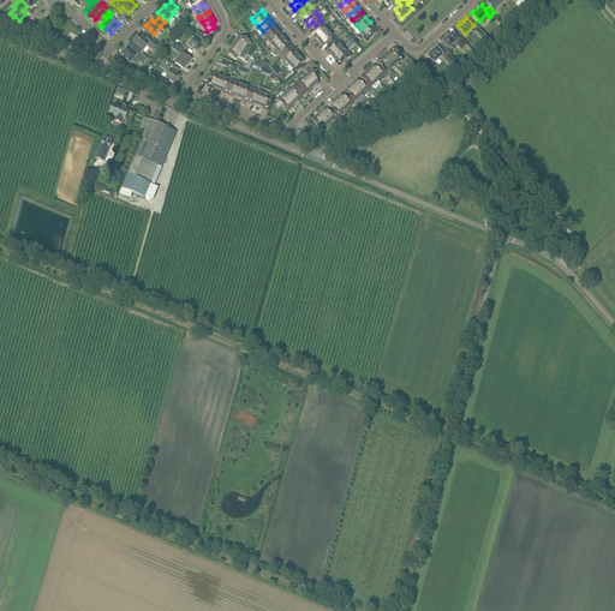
[(315,33),(320,37),(328,29),(324,24),(322,21),(316,25),(318,29),(315,33)]
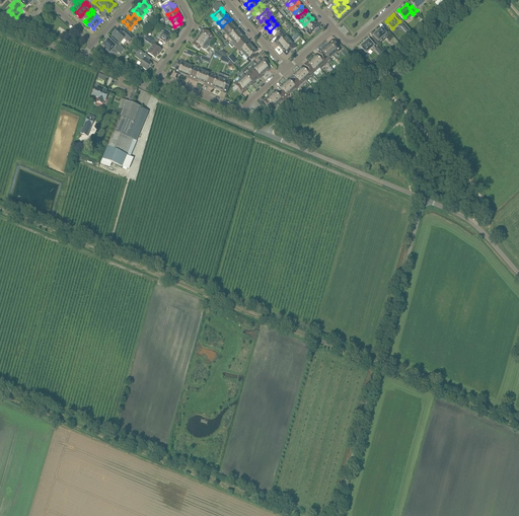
[(315,21),(312,18),(304,24),(308,28),(307,29),(310,32),(318,24),(316,21),(315,21)]
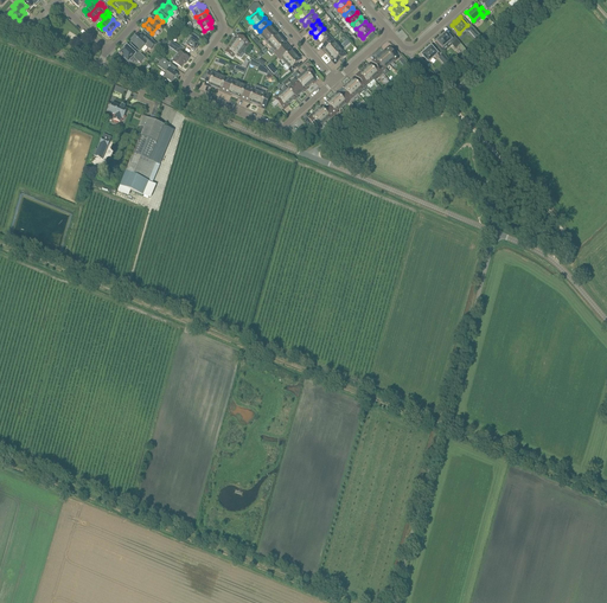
[(269,23),(260,31),(263,36),(273,27),(269,23)]
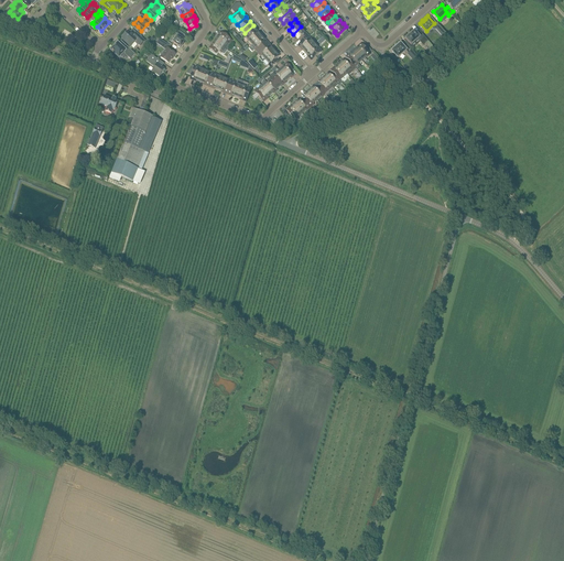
[(245,33),(249,38),(257,30),(253,25),(245,33)]
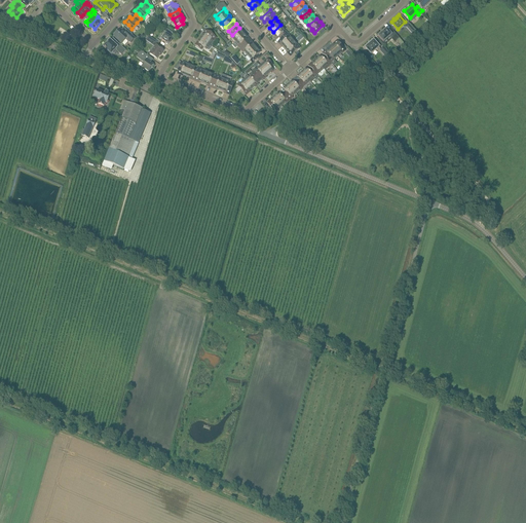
[(163,28),(159,35),(161,36),(164,38),(168,41),(170,39),(171,39),(172,37),(173,35),(171,33),(173,30),(168,27),(165,25),(163,28)]
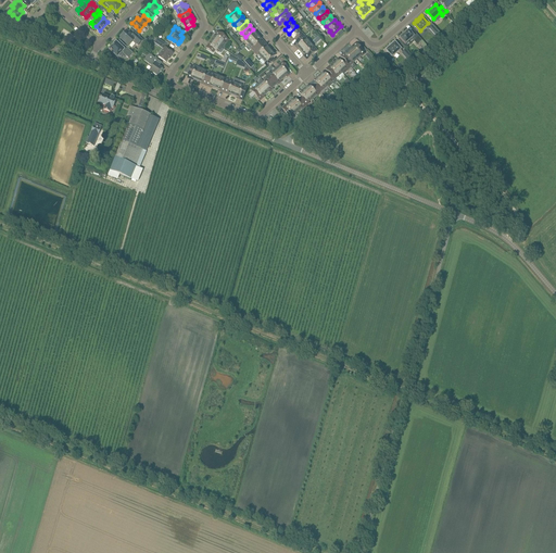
[(297,26),(289,34),(292,38),(295,35),(299,38),(304,33),(301,30),(297,26)]
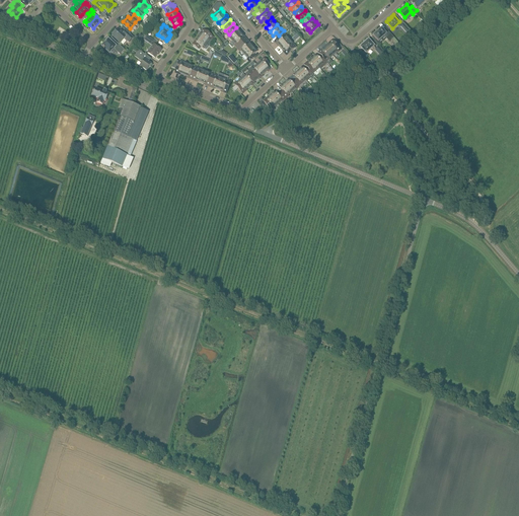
[(381,25),(373,32),(380,41),(386,35),(389,39),(394,34),(389,29),(386,31),(381,25)]
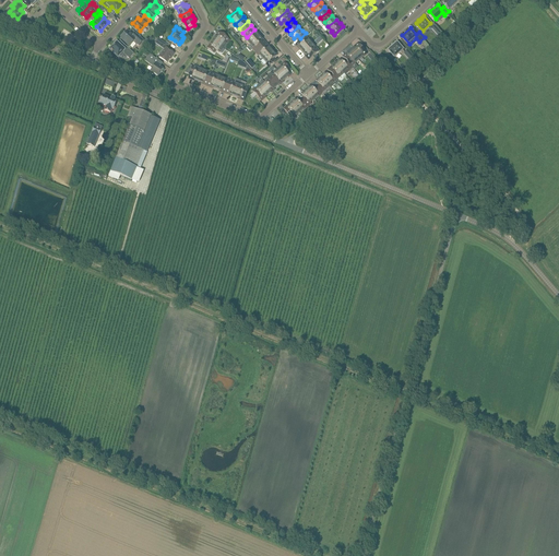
[(125,30),(121,33),(122,34),(121,35),(130,43),(134,38),(139,43),(144,37),(135,30),(133,33),(129,28),(128,28),(126,31),(125,30)]
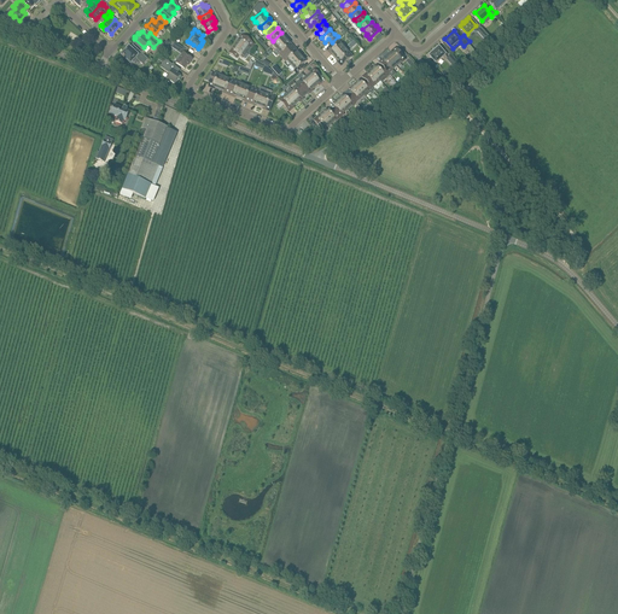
[(240,37),(237,42),(246,48),(250,44),(251,45),(254,41),(242,33),(239,36),(240,37)]
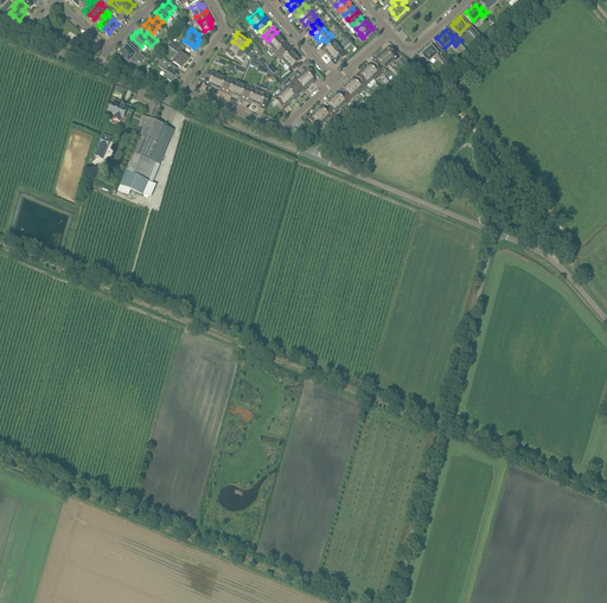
[(276,32),(268,40),(272,45),(281,37),(276,32)]
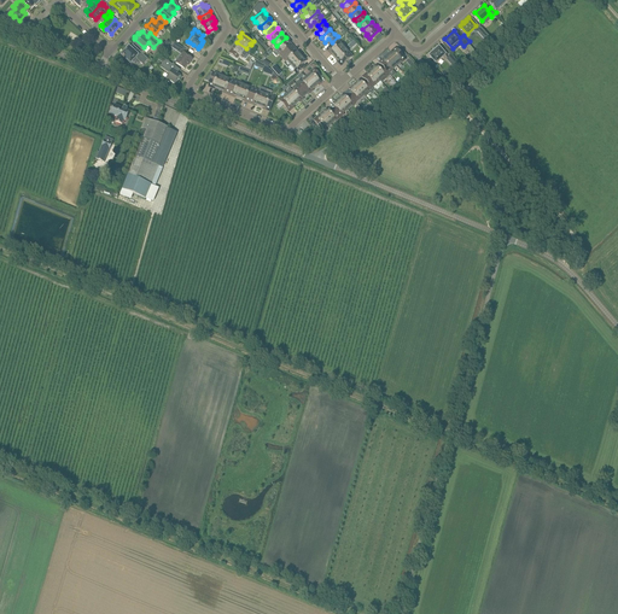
[(331,48),(336,53),(344,46),(340,41),(340,40),(338,36),(332,42),(327,46),(331,50),(331,48)]
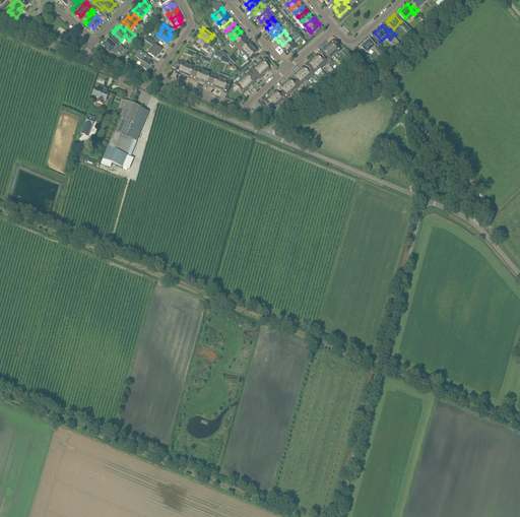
[(239,46),(248,38),(245,35),(244,36),(241,31),(233,39),(237,42),(236,43),(239,46)]
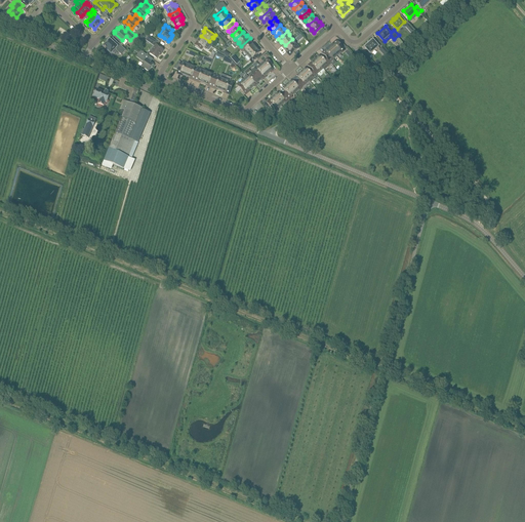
[(206,46),(209,41),(201,36),(198,40),(197,40),(195,42),(201,46),(202,44),(206,46)]
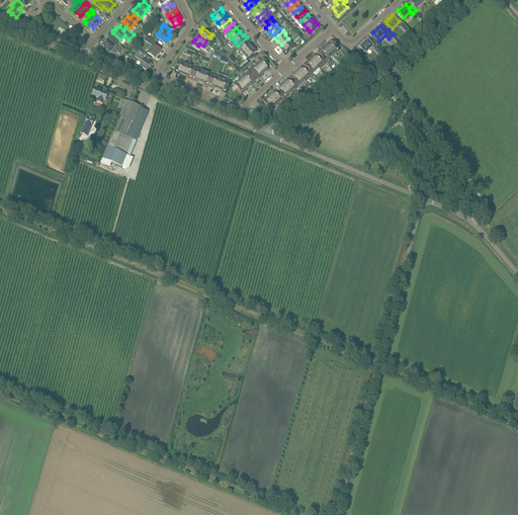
[(109,51),(112,48),(115,51),(117,49),(119,52),(124,47),(115,38),(113,41),(108,36),(105,39),(104,39),(102,41),(102,43),(102,44),(103,45),(104,47),(104,46),(109,51)]
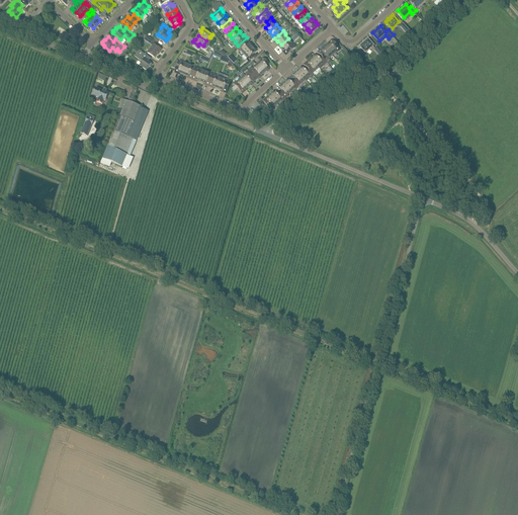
[(362,41),(359,45),(365,51),(373,44),(368,36),(365,39),(364,39),(362,41)]
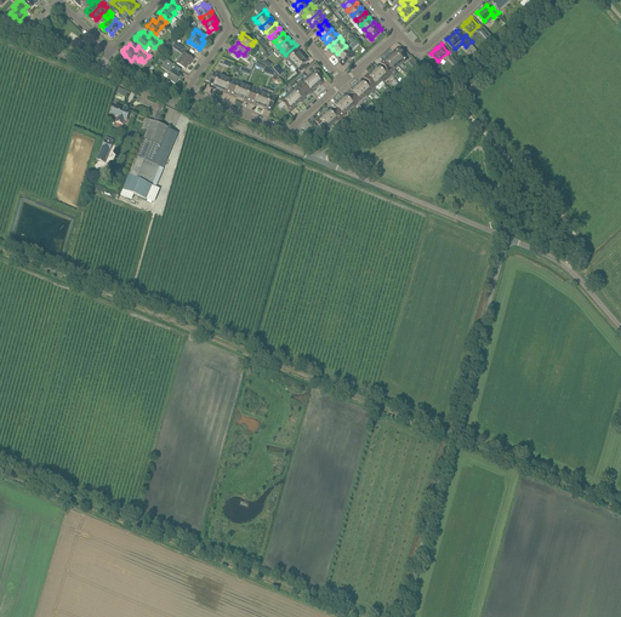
[(286,58),(285,61),(289,66),(290,64),(292,62),(302,53),(298,50),(298,49),(296,45),(285,55),(288,57),(286,58)]
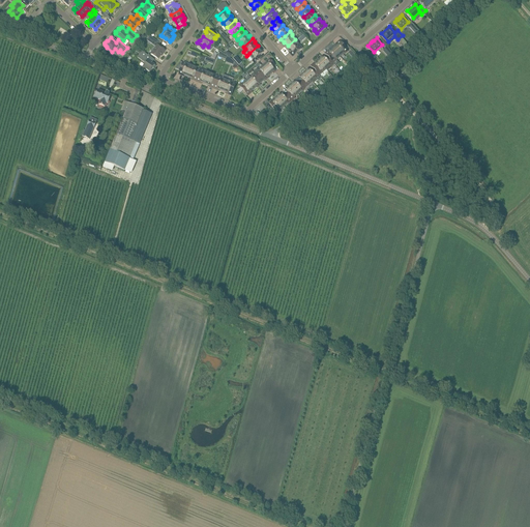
[(332,46),(340,54),(344,50),(345,51),(347,48),(340,38),(336,41),(336,42),(332,46)]
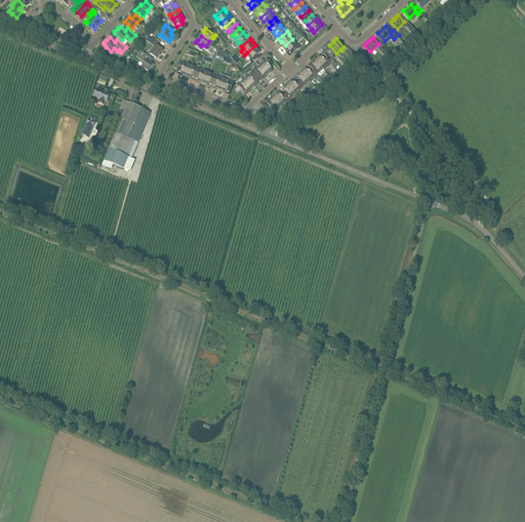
[(292,39),(285,45),(288,49),(287,50),(290,53),(299,45),(296,42),(296,43),(292,39)]
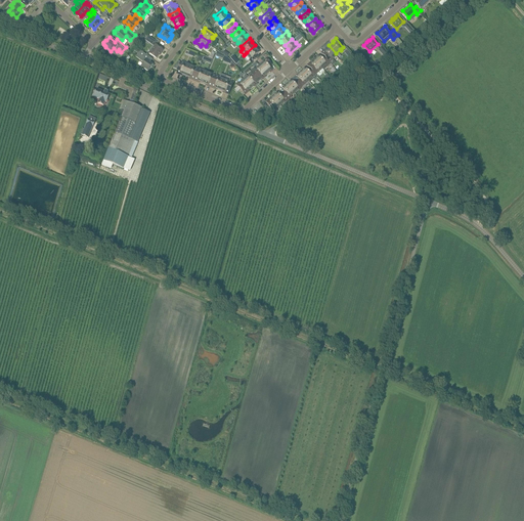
[(163,47),(159,44),(156,42),(149,50),(153,52),(157,55),(161,50),(163,47)]
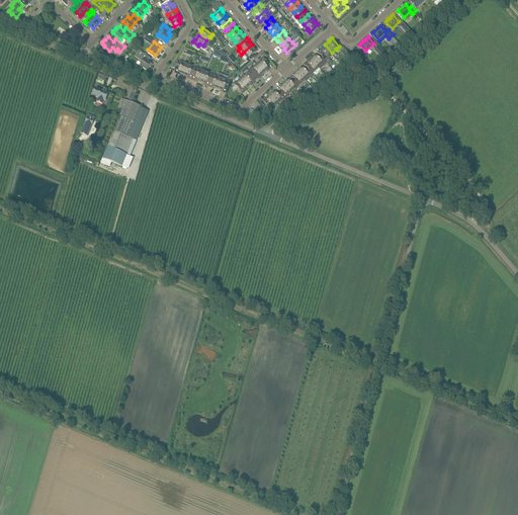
[(378,44),(374,47),(379,53),(383,50),(378,44)]
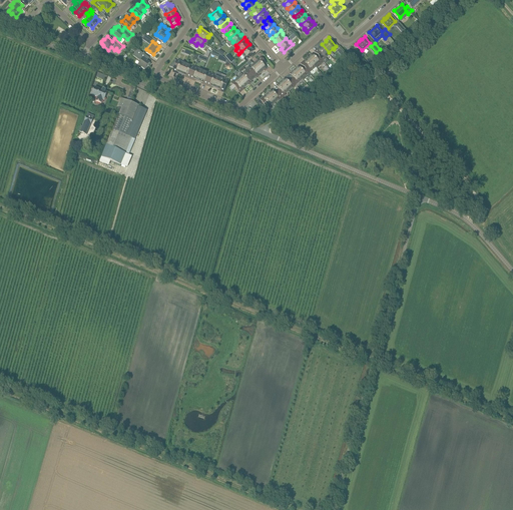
[(241,51),(239,53),(242,57),(244,55),(246,58),(251,54),(249,51),(250,51),(253,49),(249,44),(241,51)]
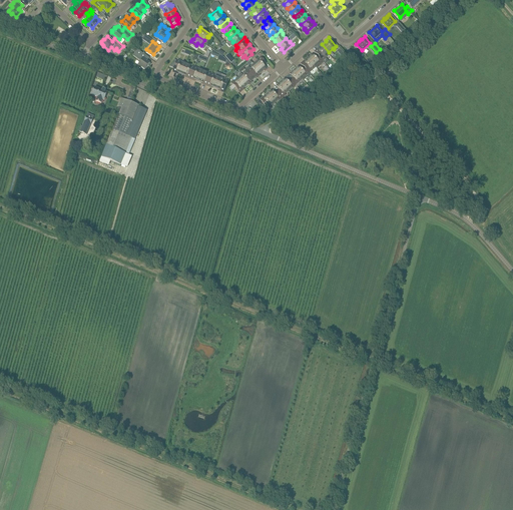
[(315,49),(319,53),(323,58),(326,56),(325,55),(329,52),(322,44),(319,47),(318,47),(315,49)]
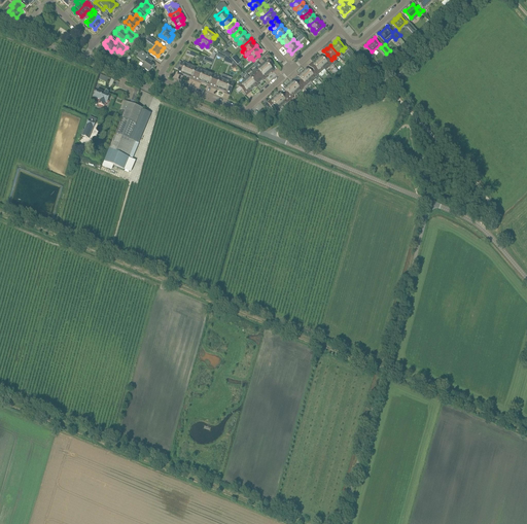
[(150,59),(152,56),(141,48),(137,55),(144,60),(141,65),(144,67),(145,66),(149,69),(154,62),(150,59)]
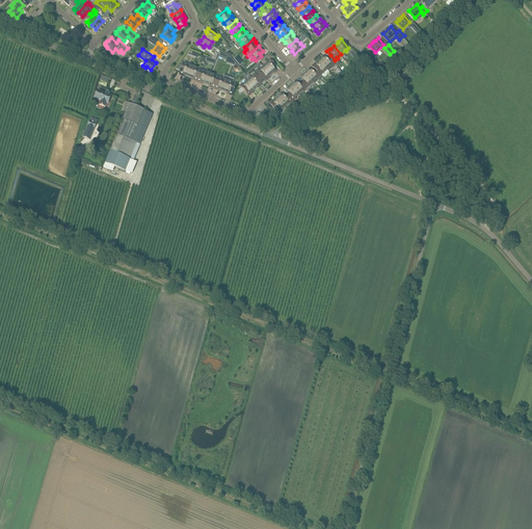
[(324,54),(320,58),(327,67),(329,69),(333,64),(331,63),(335,60),(330,55),(327,58),(324,54)]
